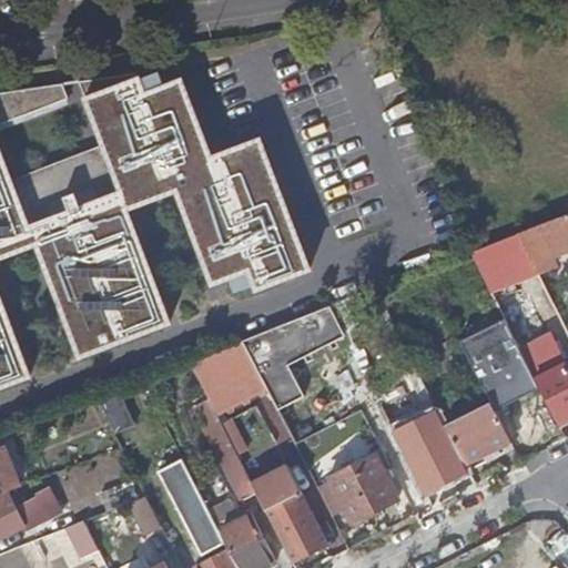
[(109,78),(83,84),(87,97),(112,89),(109,78)]
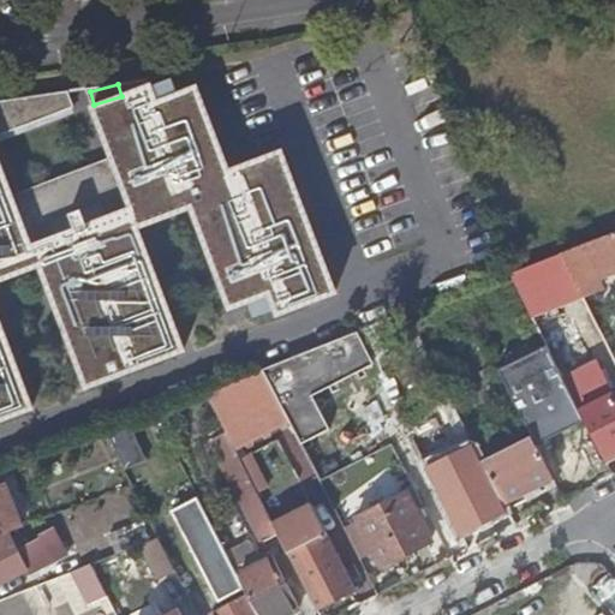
[(151,90),(89,113),(108,166),(131,226),(195,210),(237,306),(278,292),(282,309),(336,293),(285,157),(230,180),(198,91),(159,109),(151,90)]
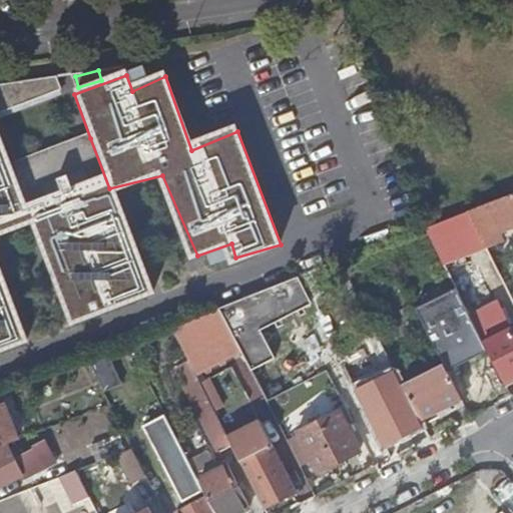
[(0,107),(54,88),(54,89),(55,89),(51,76),(0,83),(0,107)]
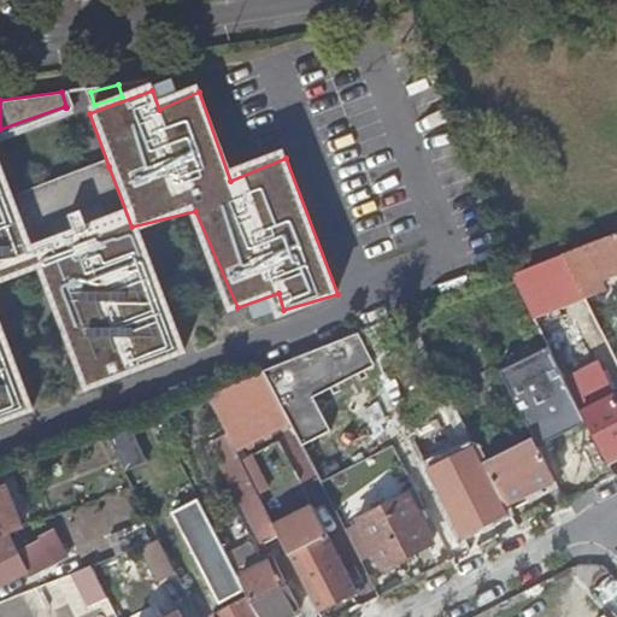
[(0,418),(24,410),(0,347),(0,277),(30,265),(78,388),(176,351),(128,228),(131,227),(109,166),(7,204),(0,184),(0,418)]
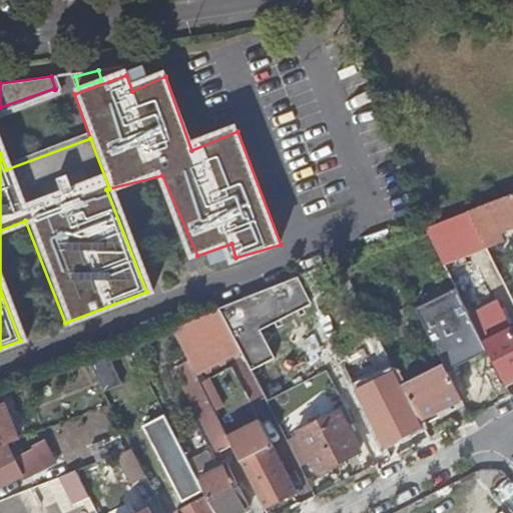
[(477,234),(481,241),(498,234),(494,226),(511,218),(512,221),(512,197),(511,195),(501,199),(483,206),(466,213),(475,231),(477,234)]
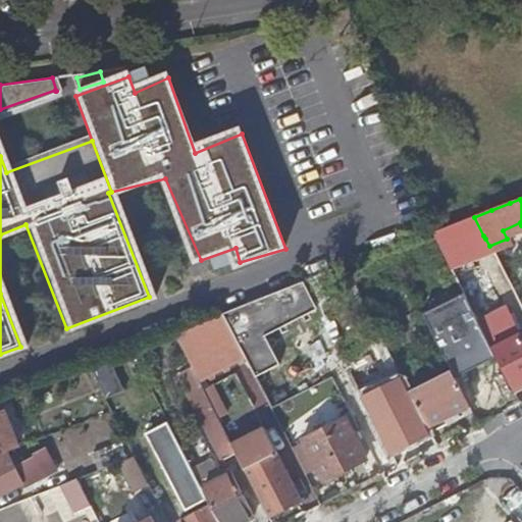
[(440,253),(483,236),(474,217),(431,233),(440,253)]
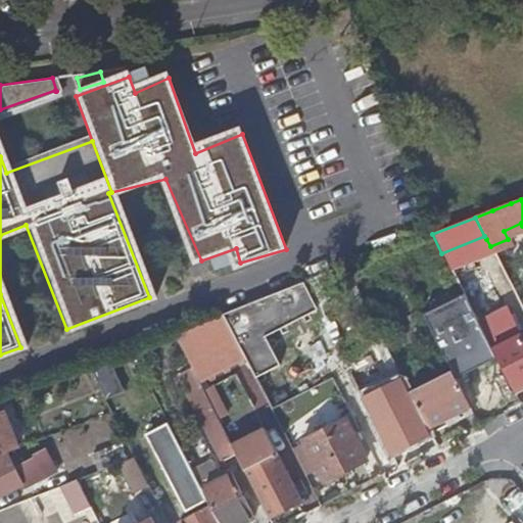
[(464,298),(423,318),(448,372),(452,379),(493,359),(490,351),(464,298)]
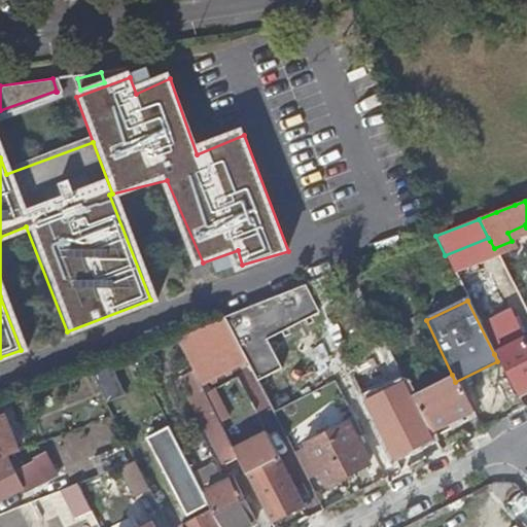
[(198,383),(245,358),(224,318),(216,321),(174,338),(198,383)]
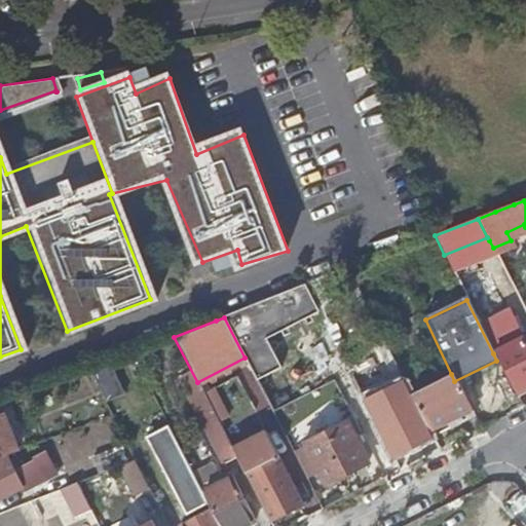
[(496,361),(513,390),(525,382),(525,347),(522,339),(493,353),(496,361)]
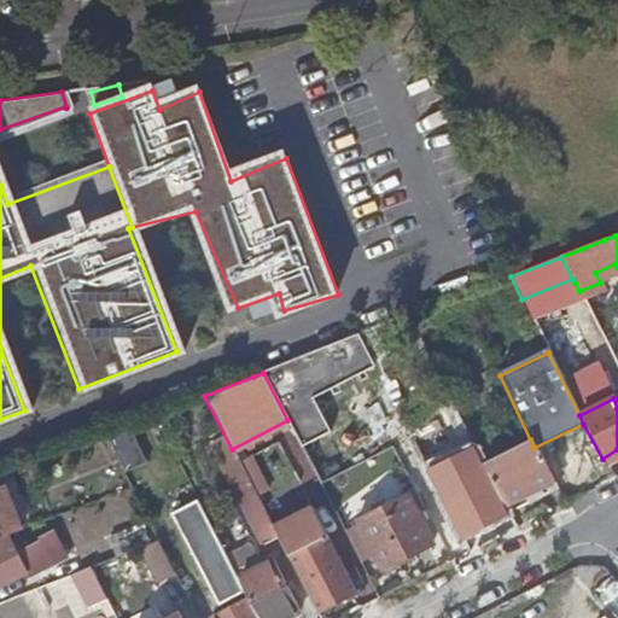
[(126,470),(146,459),(129,429),(110,441),(126,470)]
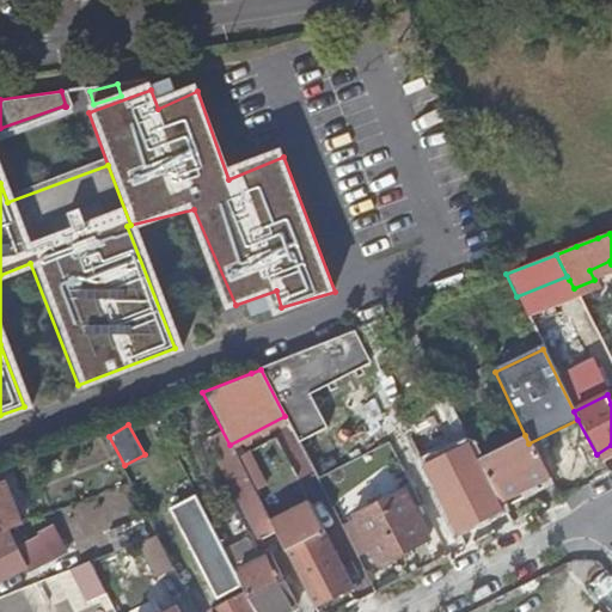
[(501,503),(549,479),(528,444),(525,435),(479,461),(481,466),(501,503)]
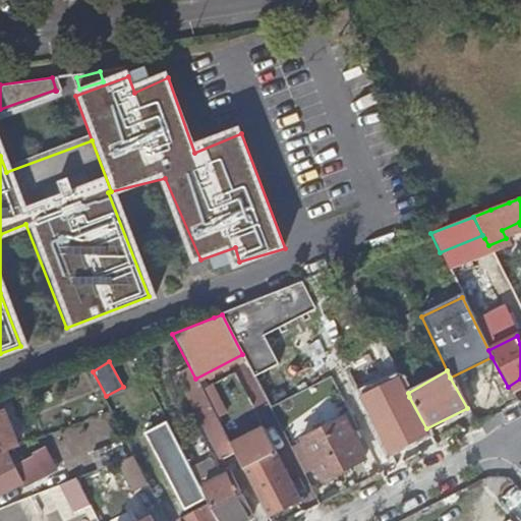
[(70,377),(26,393),(33,407),(76,391),(70,377)]
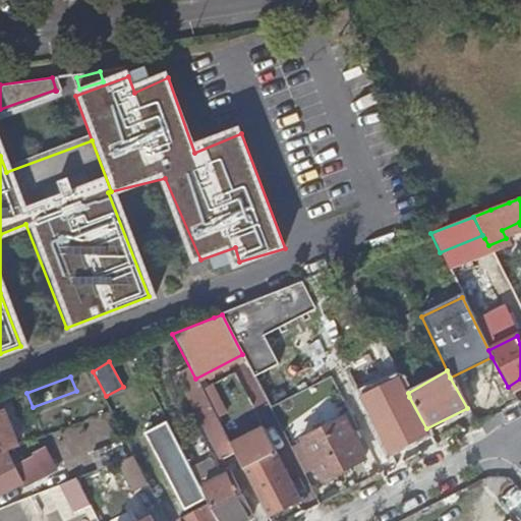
[(368,417),(388,453),(428,433),(426,428),(409,397),(368,417)]
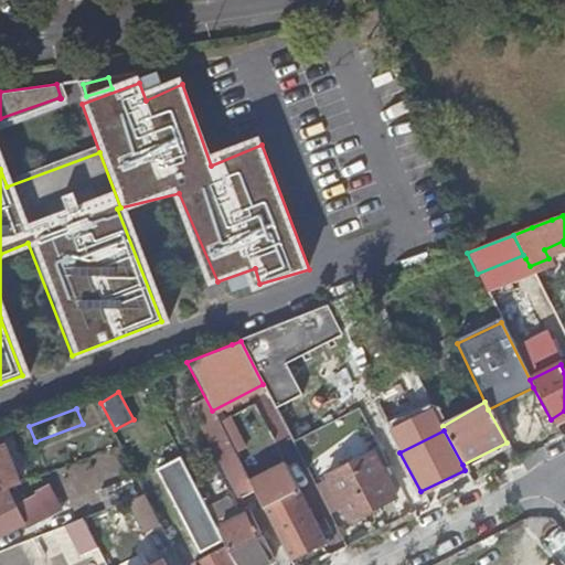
[(0,448),(0,493),(18,487),(2,448),(0,448)]
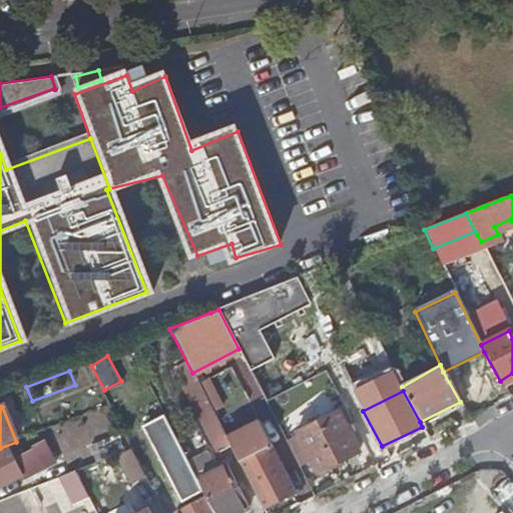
[(337,412),(295,433),(315,474),(357,452),(337,412)]
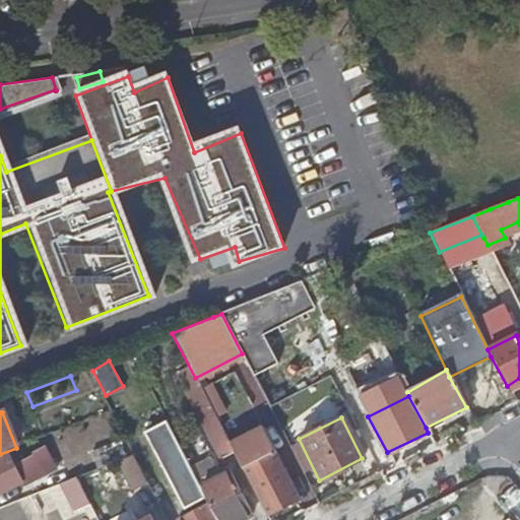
[(221,462),(236,455),(225,438),(215,418),(203,427),(221,462)]
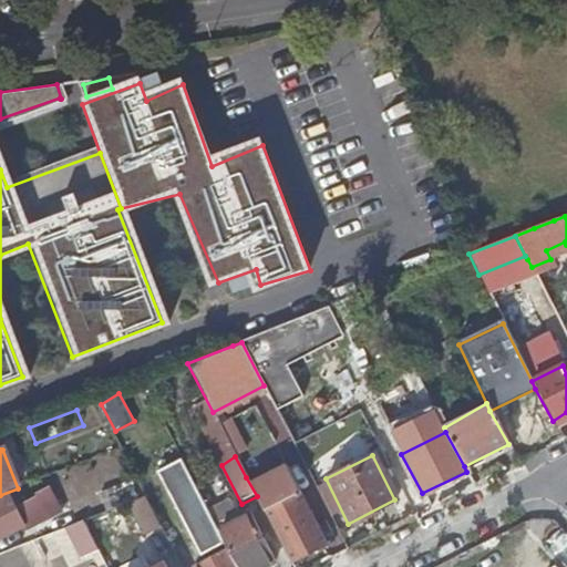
[(202,550),(222,539),(218,534),(181,459),(160,471),(202,550)]
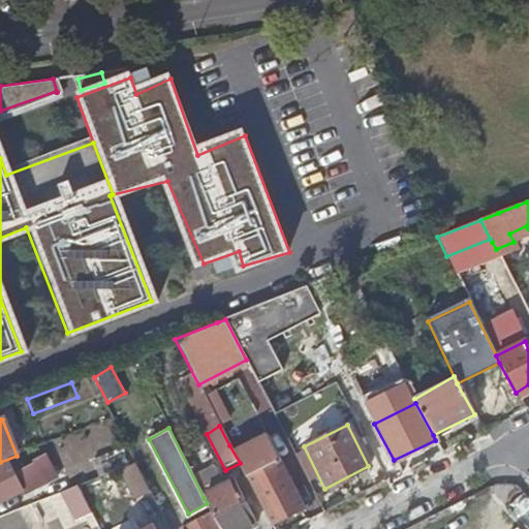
[(265,428),(229,445),(240,463),(243,470),(277,453),(265,428)]
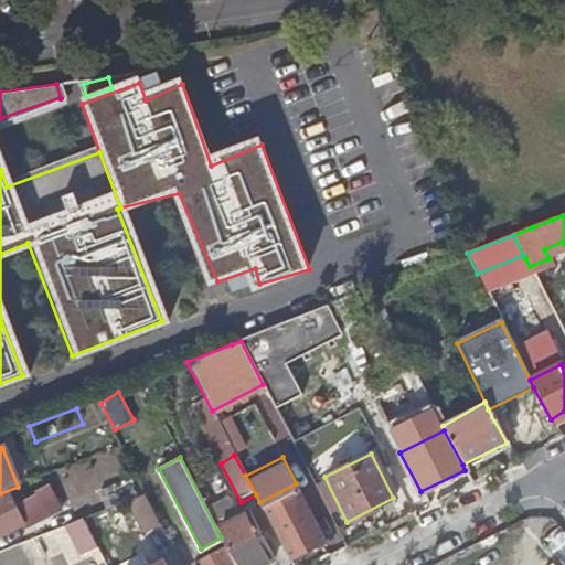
[(142,533),(161,525),(145,493),(127,502),(142,533)]
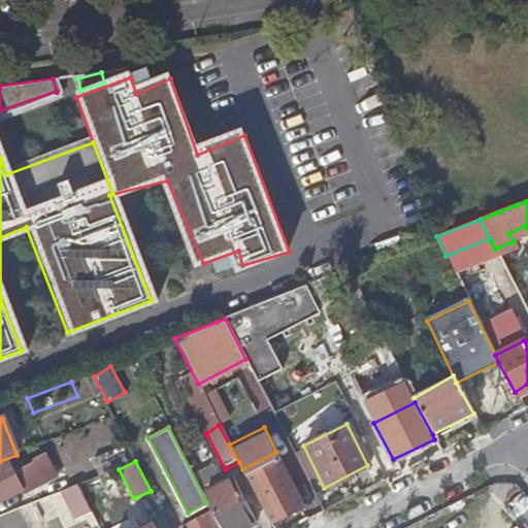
[(245,476),(270,523),(301,508),(276,461),(245,476)]
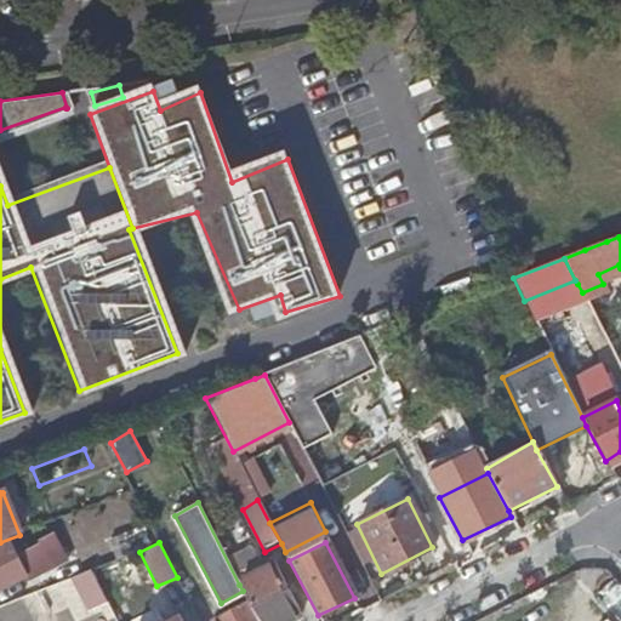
[(6,545),(0,547),(0,588),(39,570),(30,554),(16,560),(6,545)]
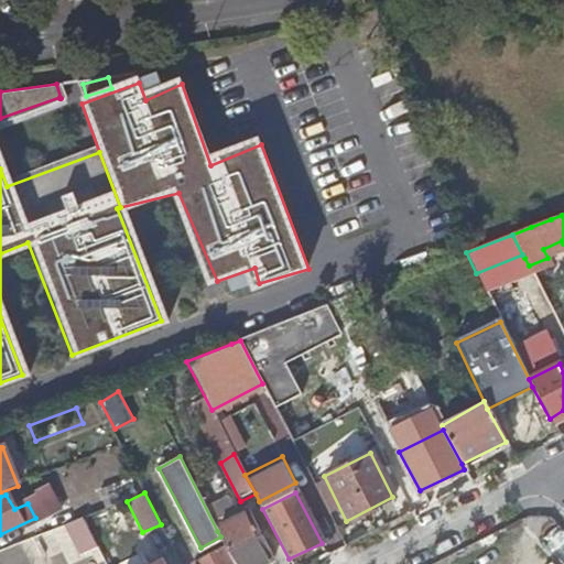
[(208,509),(217,525),(240,513),(230,496),(208,509)]
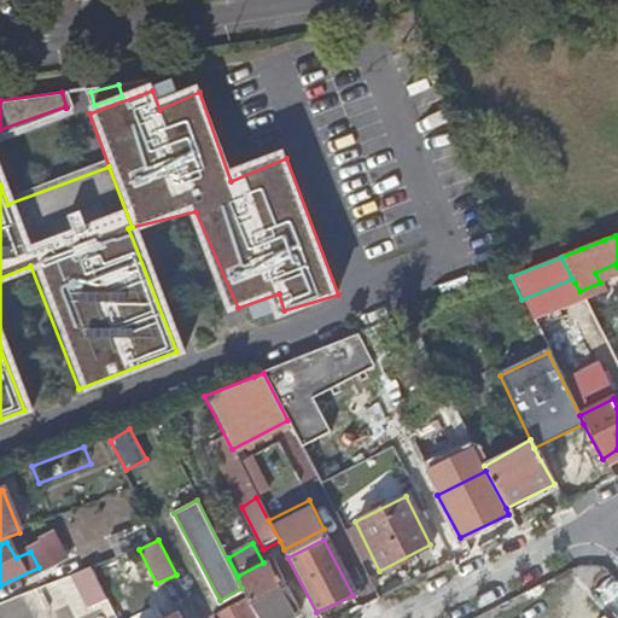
[(242,588),(248,601),(256,617),(291,617),(298,614),(273,564),(238,582),(242,588)]
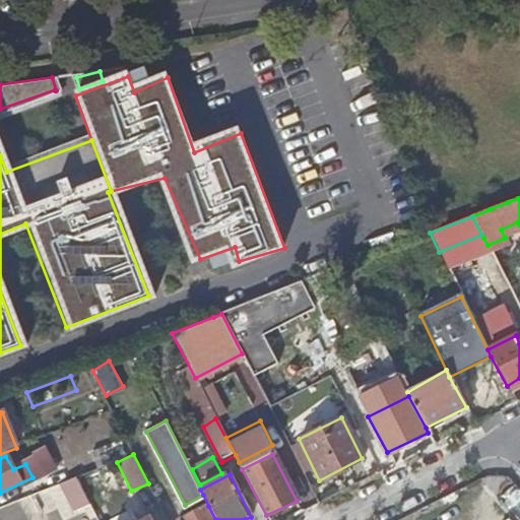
[(58,506),(62,517),(92,506),(81,476),(36,494),(43,512),(58,506)]
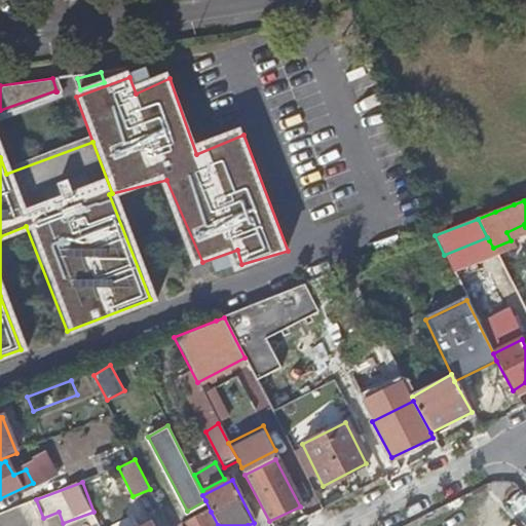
[(318,503),(309,483),(298,488),(307,509),(318,503)]
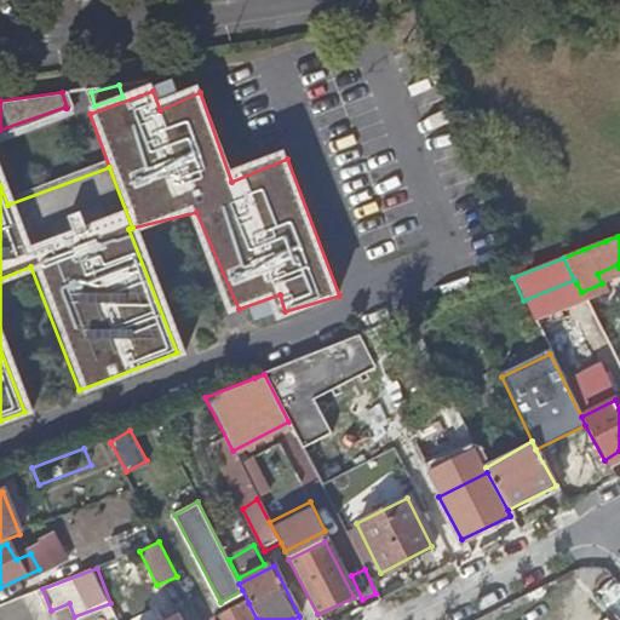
[(257,619),(248,603),(239,609),(234,602),(222,608),(225,615),(217,619),(257,619)]
